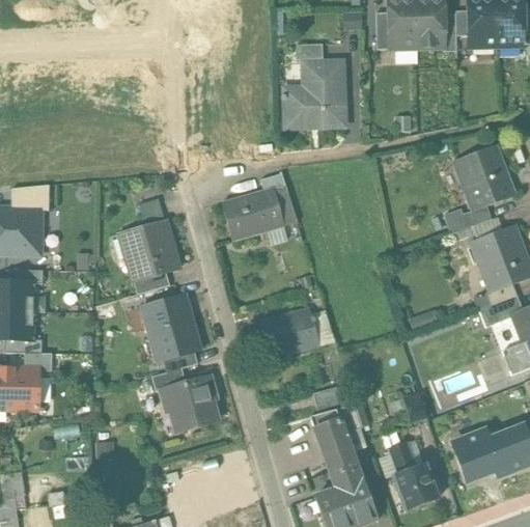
[(388,0),(388,11),(389,48),(417,47),(415,0),(388,0)]
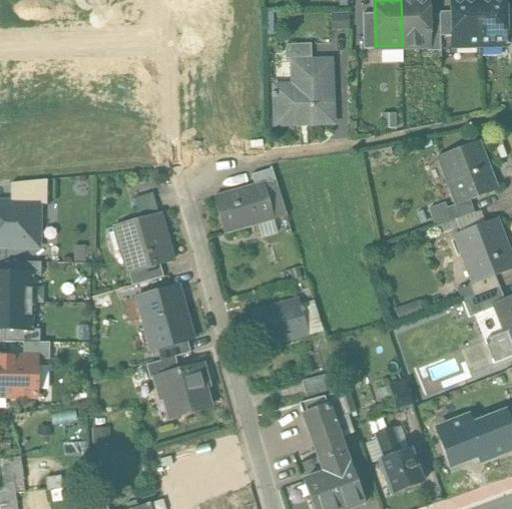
[(401,0),(403,45),(429,45),(428,0),(401,0)]
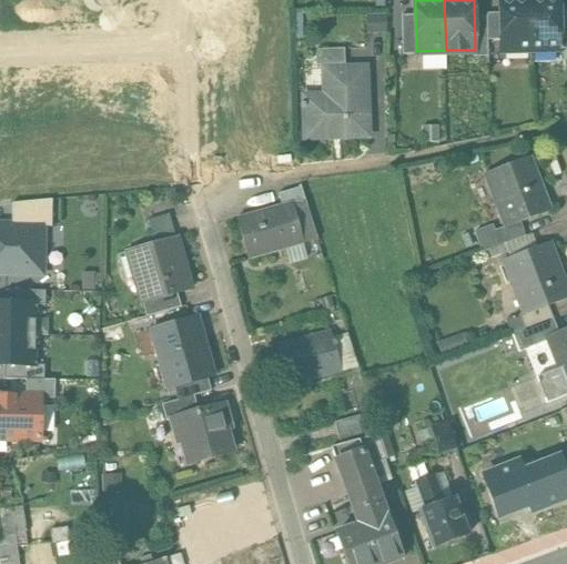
[(500,0),(502,37),(502,49),(532,49),(529,0),(500,0)]
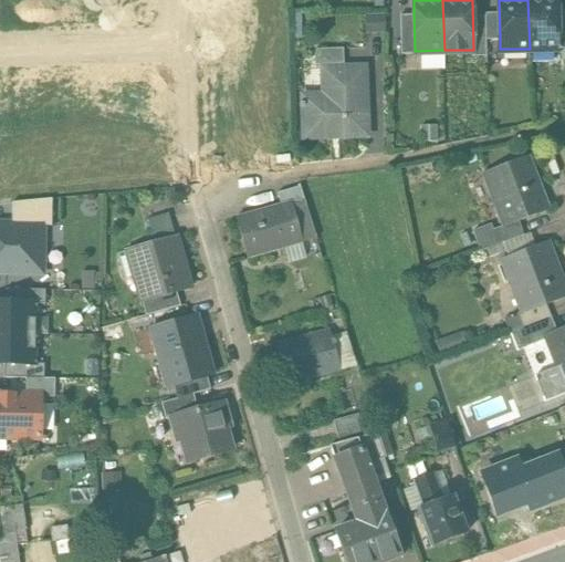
[(527,0),(530,49),(558,48),(558,35),(557,9),(557,0),(527,0)]
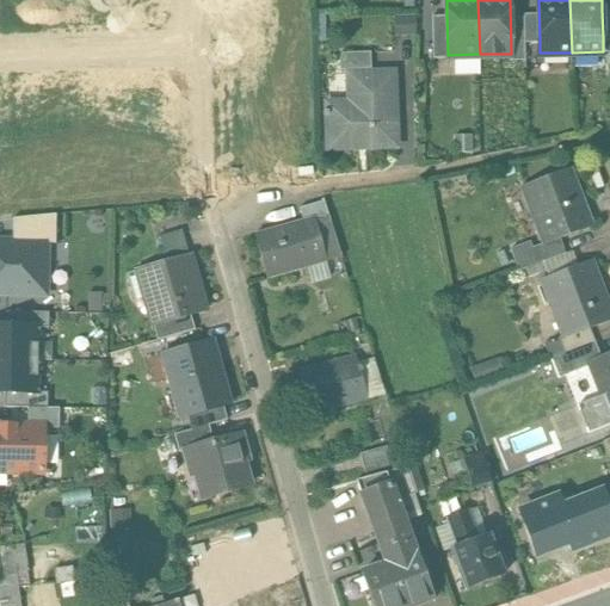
[(540,39),(538,11),(524,11),(525,14),(525,39),(540,39)]
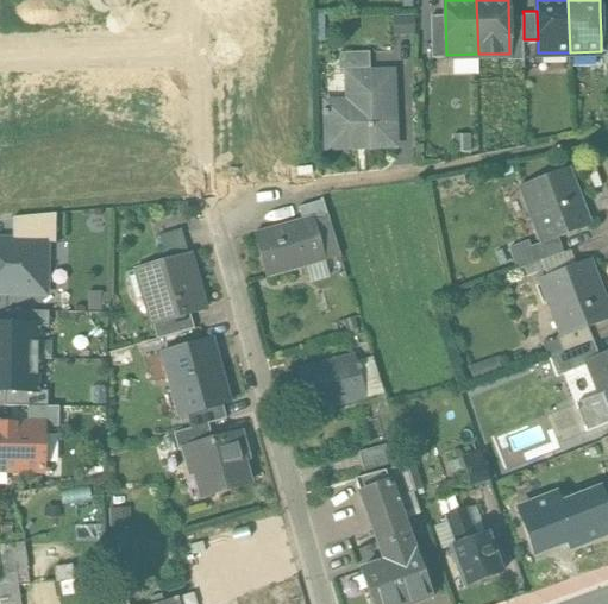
[(396,18),(395,30),(415,31),(417,12),(407,12),(407,18),(396,18)]
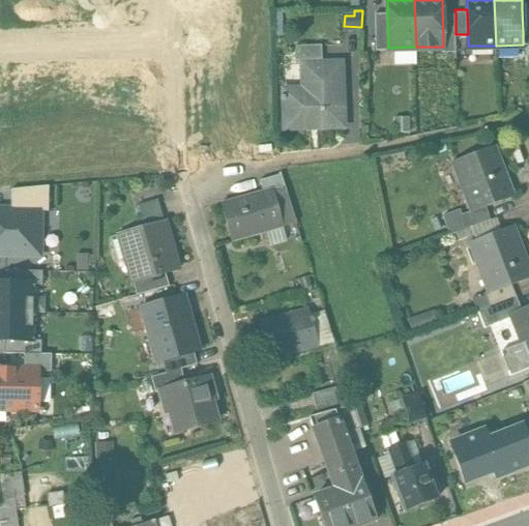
[(387,11),(375,11),(376,48),(388,48),(387,11)]
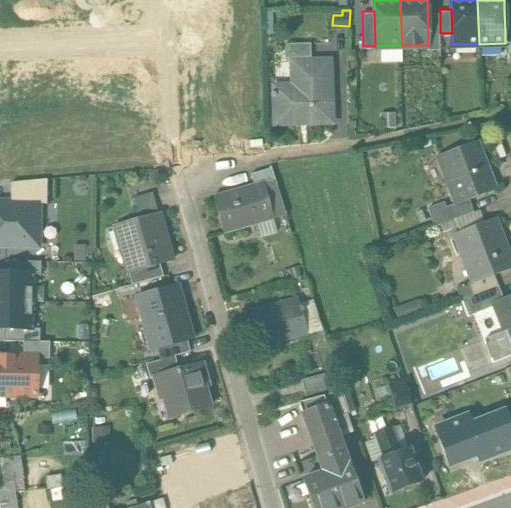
[(311,41),(287,42),(287,56),(311,55),(311,41)]
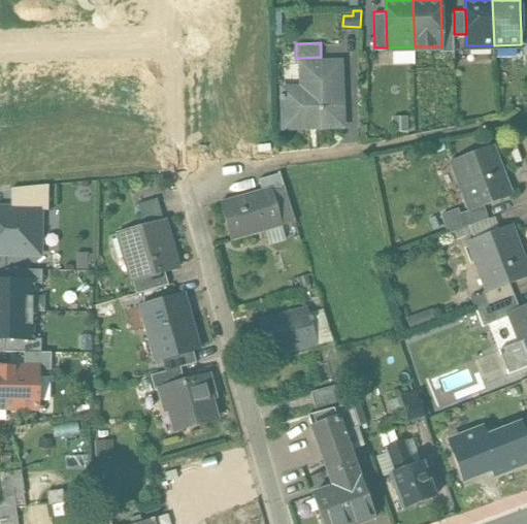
[(339,60),(302,62),(303,87),(284,87),(285,125),(341,123),(339,60)]
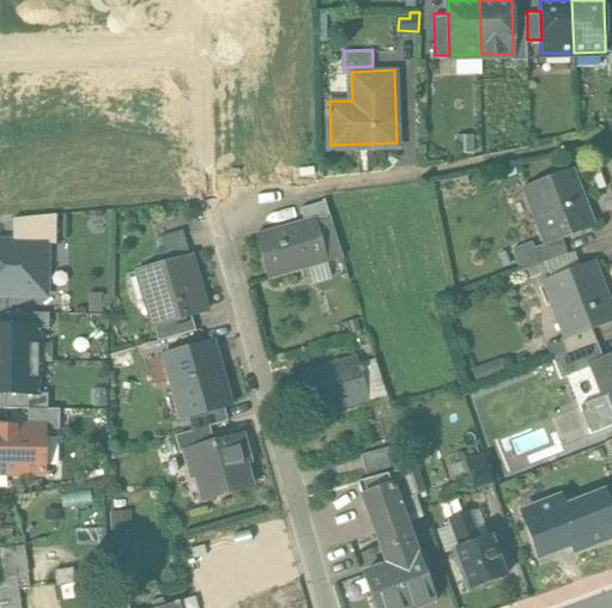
[(316,164),(297,165),(298,176),(317,176),(316,164)]
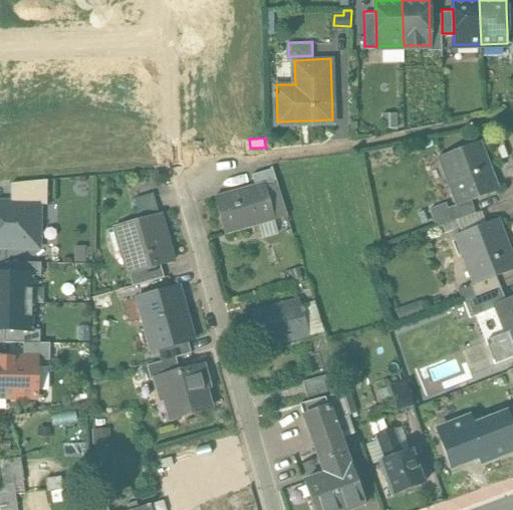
[(480,140),(451,150),(461,177),(450,181),(458,202),(459,203),(471,198),(498,188),(480,140)]
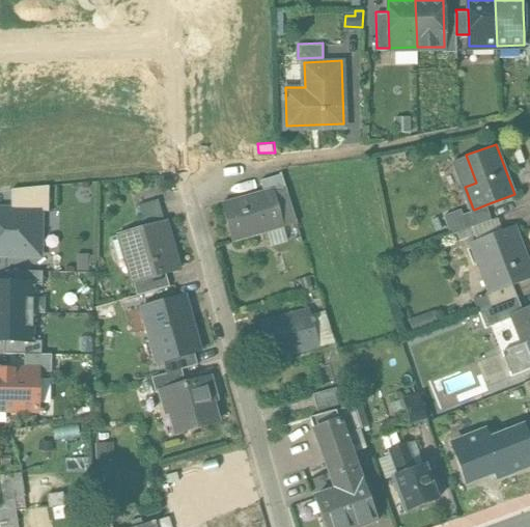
[(274,188),(274,189),(286,186),(282,172),(260,178),(265,191),(274,188)]
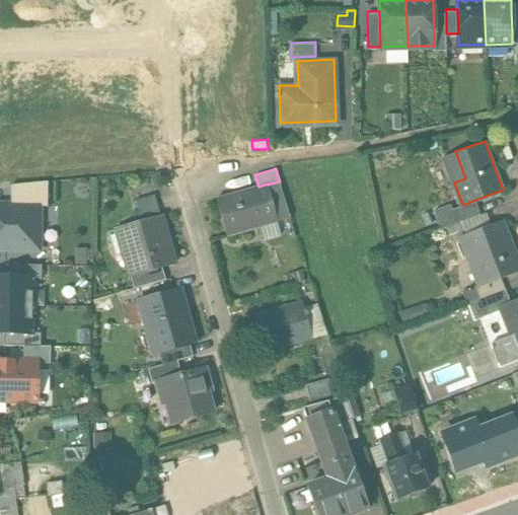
[(11,184),(11,204),(40,205),(47,204),(48,180),(11,184)]
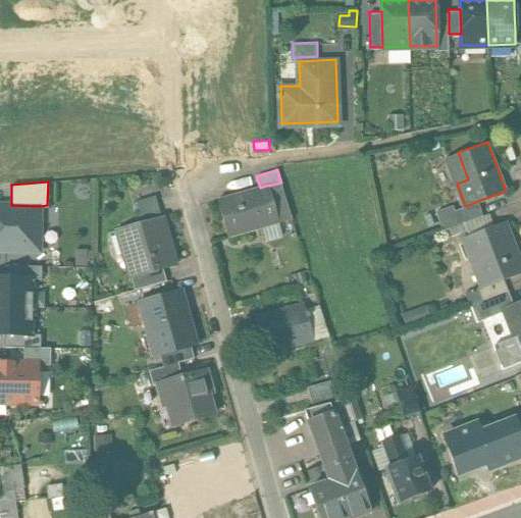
[(292,213),(281,183),(269,186),(277,216),(292,213)]
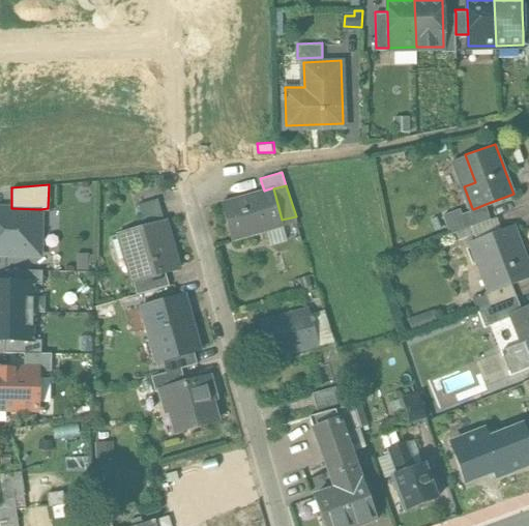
[(264,191),(224,202),(224,200),(222,200),(232,239),(234,238),(234,236),(281,223),(282,225),(283,225),(282,220),(273,188),(273,187),(264,191)]
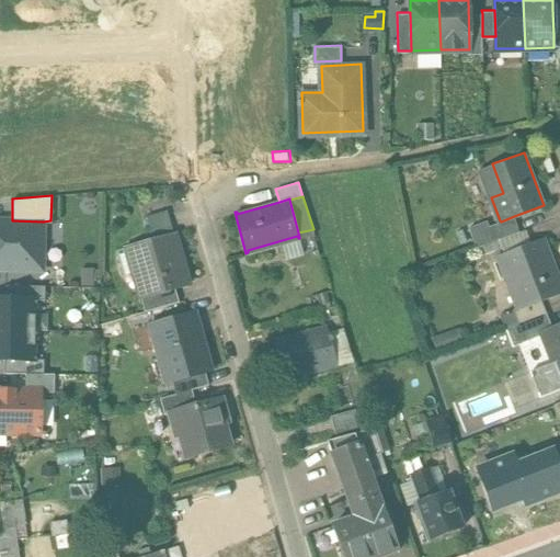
[(169,213),(148,219),(153,237),(174,231),(169,213)]
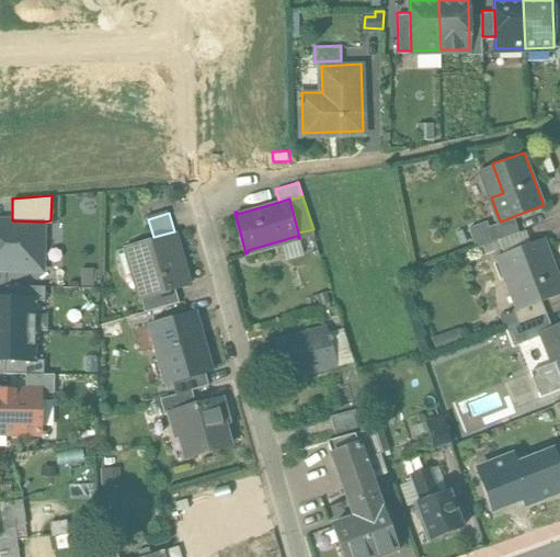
[(514,216),(501,222),(500,220),(489,225),(494,239),(520,229),(514,216)]
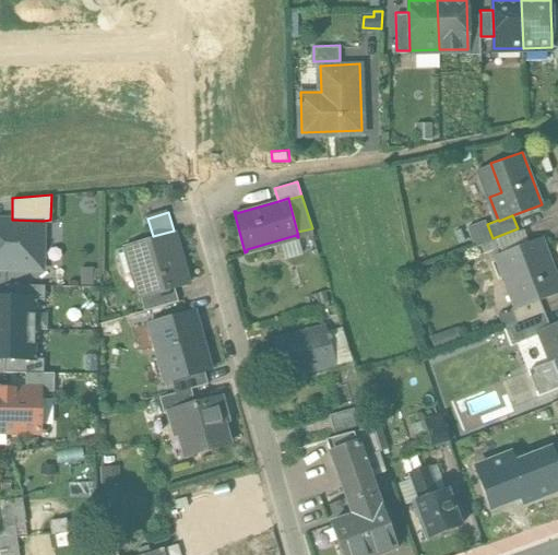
[(0,219),(0,264),(42,266),(43,221),(12,220),(0,219)]
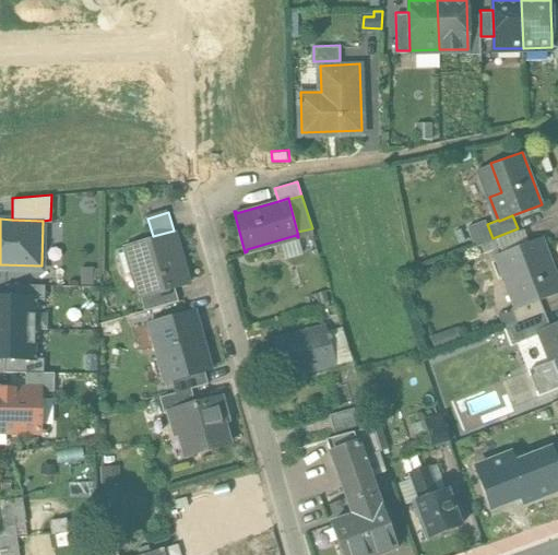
[(153,236),(127,244),(127,245),(117,248),(125,273),(133,270),(141,295),(175,286),(188,282),(174,231),(153,236)]
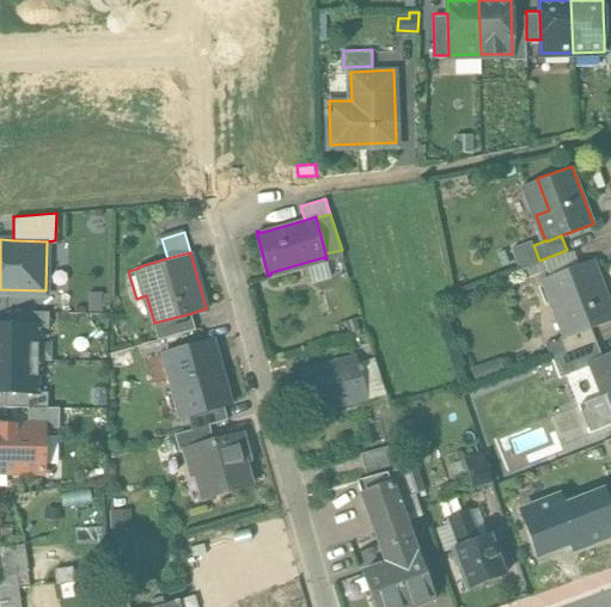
[(610,305),(592,258),(543,277),(564,333),(566,335),(591,325),(610,317),(610,305)]
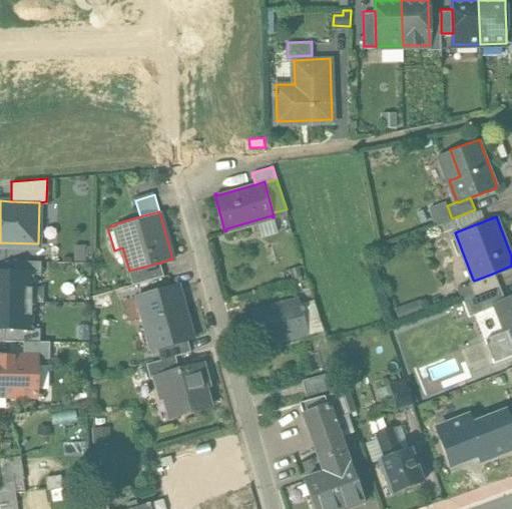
[(280,217),(264,219),(266,230),(282,228),(280,217)]
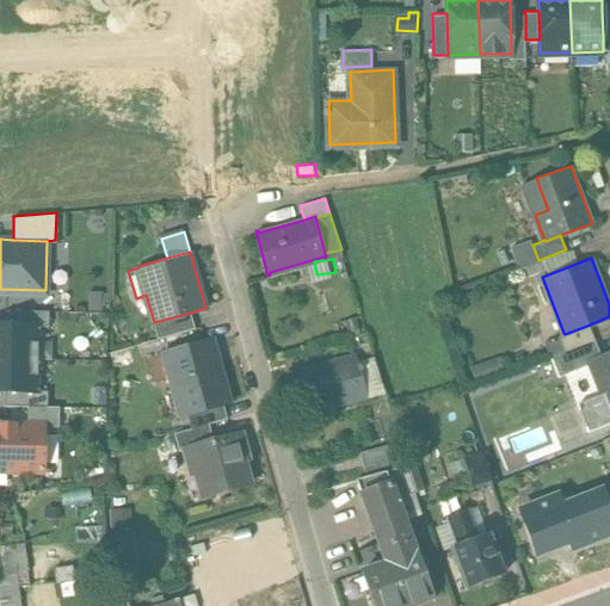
[(191,313),(154,322),(159,338),(196,327),(191,313)]
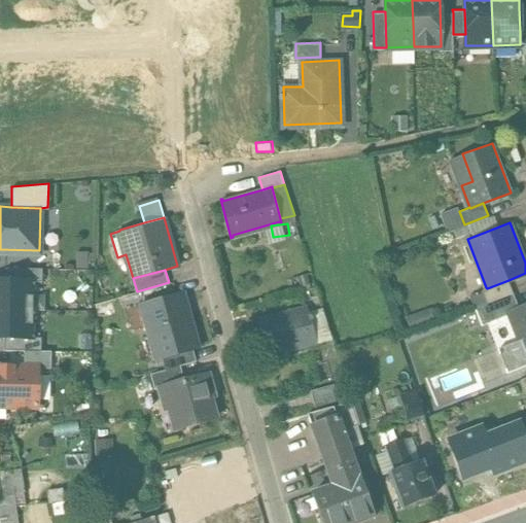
[(0,306),(31,307),(32,278),(0,278),(0,306)]
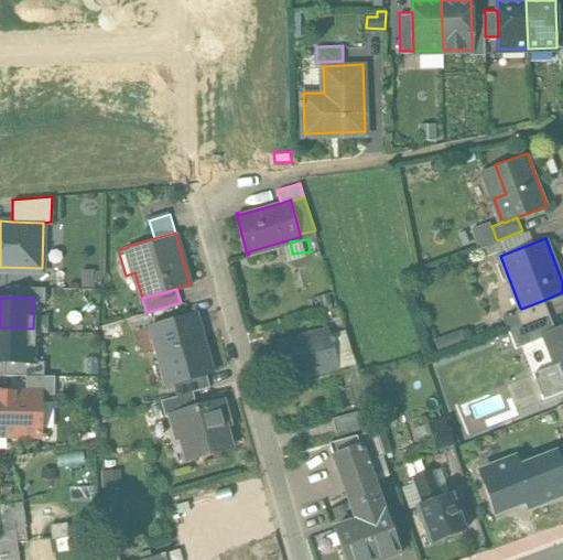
[(544,300),(521,309),(520,308),(518,309),(523,323),(523,324),(550,313),(544,300)]
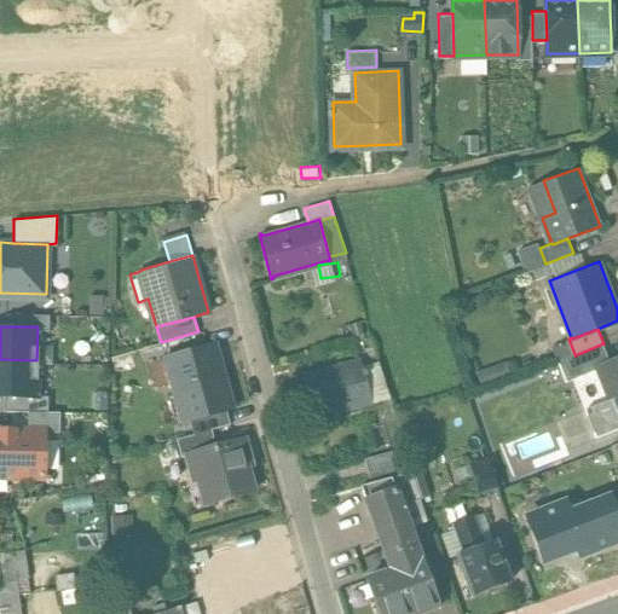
[(569,339),(553,345),(559,360),(575,354),(569,339)]
